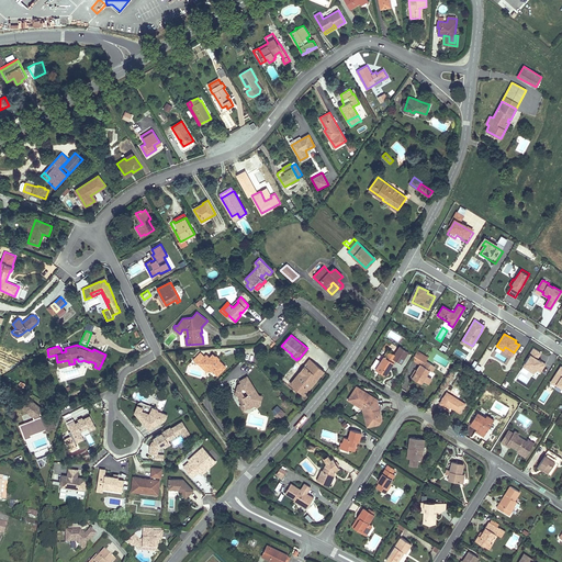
[(389,349),(375,369),(385,375),(395,360),(401,363),(408,351),(400,346),(395,353),(389,349)]
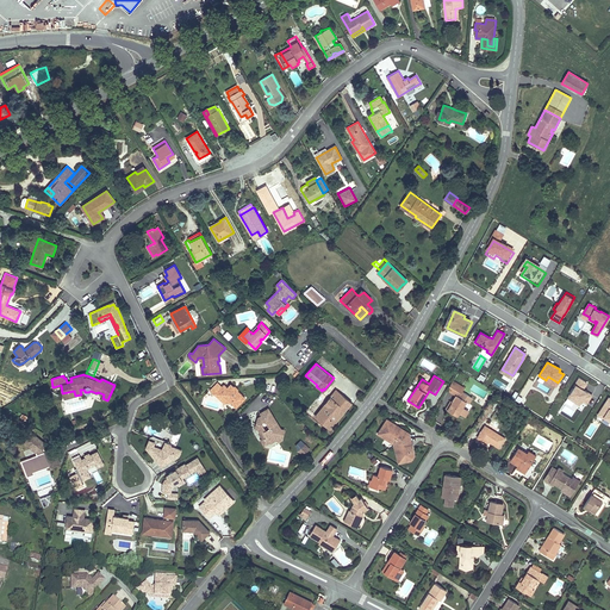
[(558,383),(548,377),(546,380),(555,386),(558,383)]
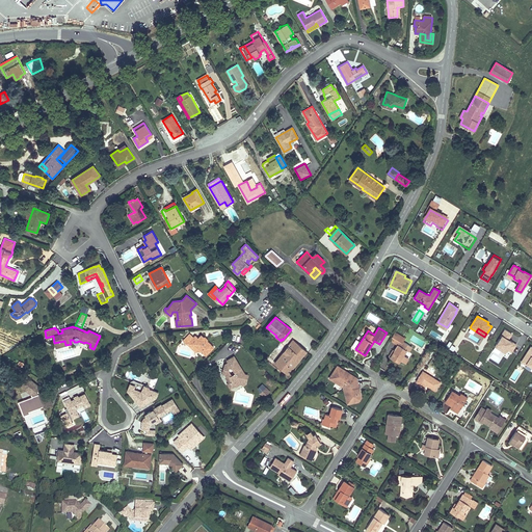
[(511,334),(505,329),(501,336),(502,336),(495,347),(501,350),(502,348),(507,350),(507,349),(511,352),(515,345),(508,340),(511,334)]
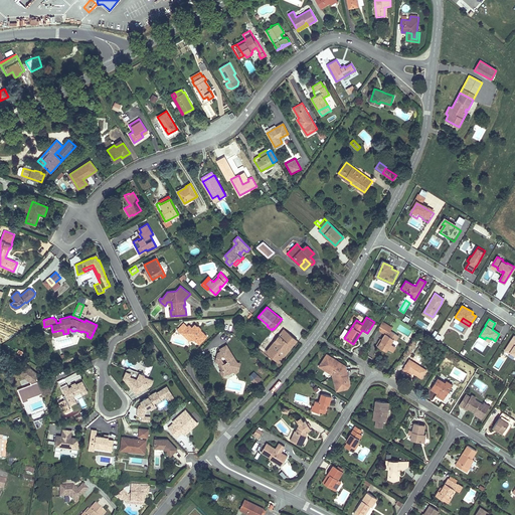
[(184,323),(178,329),(182,334),(185,331),(187,334),(189,332),(193,336),(193,337),(196,340),(199,344),(207,336),(195,324),(192,327),(189,325),(187,327),(184,323)]
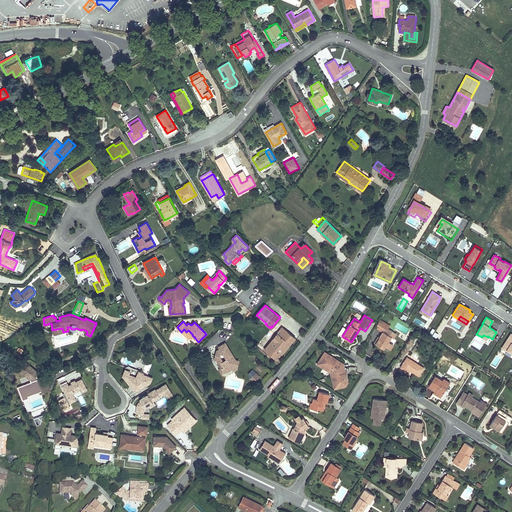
[(389,327),(379,321),(375,327),(383,331),(385,333),(388,328),(389,327)]
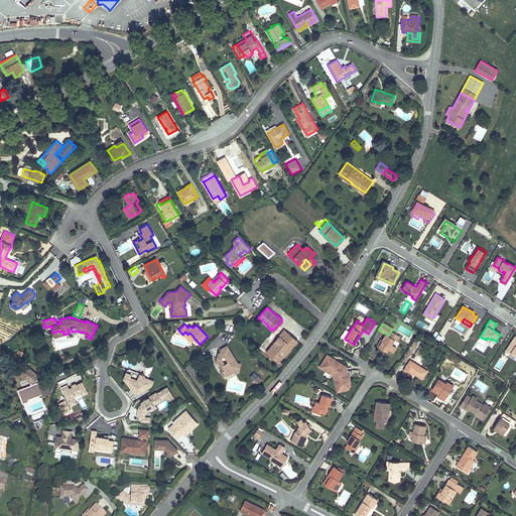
[(279,362),(297,341),(284,330),(279,336),(280,336),(267,352),(279,362)]
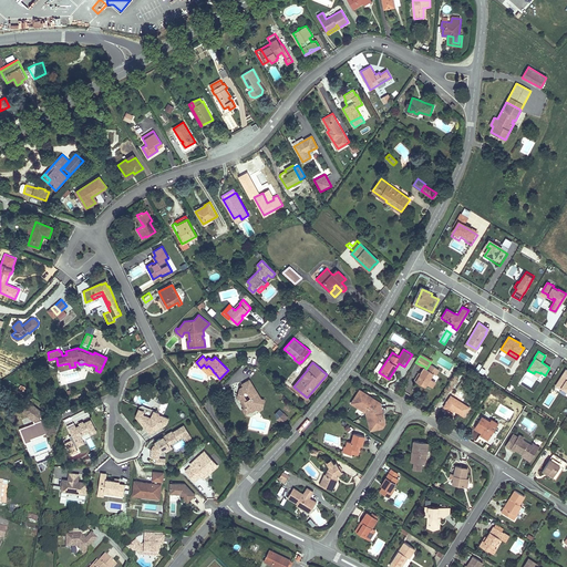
[(424,367),(420,373),(421,373),(416,381),(425,387),(426,383),(430,378),(433,373),(435,374),(439,369),(430,363),(426,369),(424,367)]
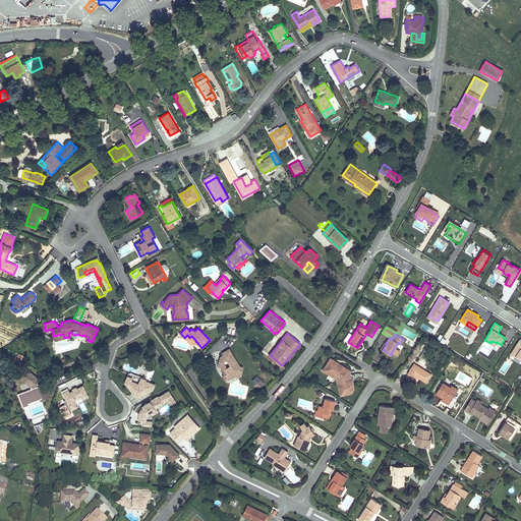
[(187,335),(184,338),(191,344),(198,344),(195,341),(195,340),(191,336),(189,338),(187,335)]
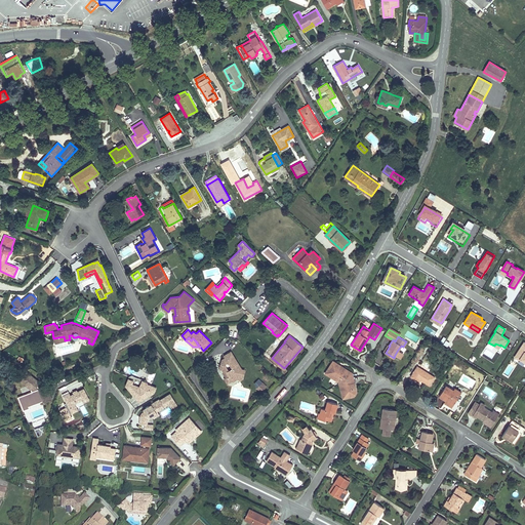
[(524,342),(524,341),(514,357),(519,360),(519,359),(524,362),(524,342)]
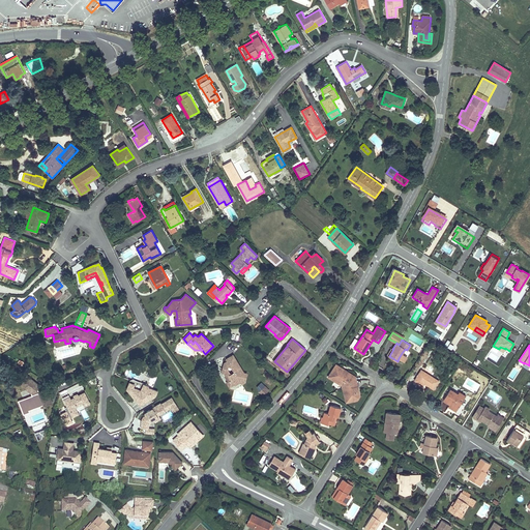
[(241,372),(242,370),(239,369),(240,366),(233,355),(226,359),(228,361),(224,363),(222,372),(225,373),(227,376),(228,376),(229,378),(229,381),(228,381),(227,382),(230,387),(235,384),(235,382),(239,380),(240,382),(241,383),(243,384),(244,383),(247,374),(244,373),(241,372)]
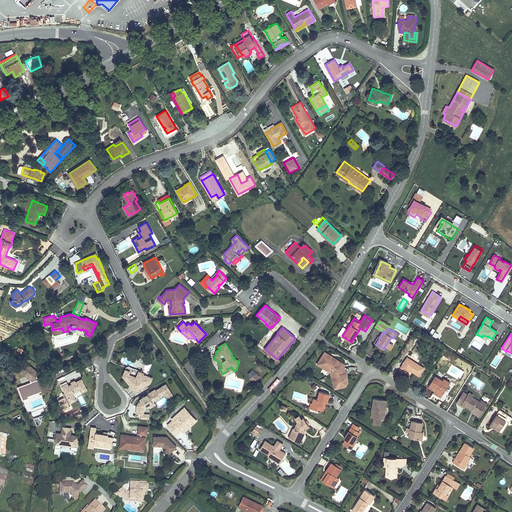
[(345,375),(344,370),(343,370),(341,363),(332,358),(329,357),(330,355),(325,351),(317,363),(329,371),(331,370),(333,368),(334,369),(335,372),(331,373),(334,385),(337,384),(338,388),(345,386),(348,382),(347,378),(344,378),(343,375),(345,375)]
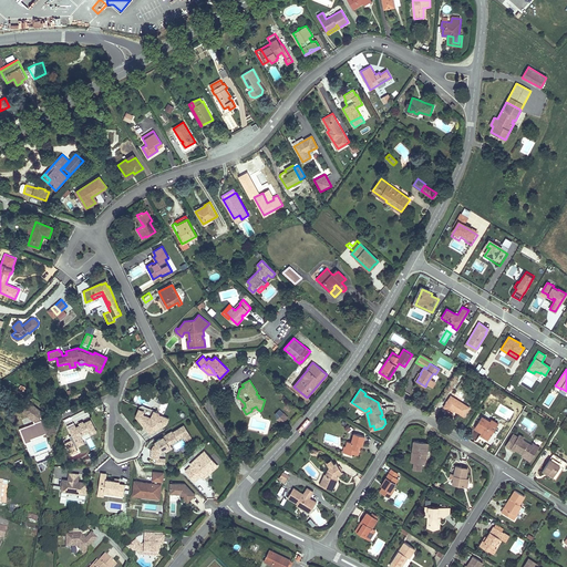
[(552,390),(543,404),(548,409),(558,393),(552,390)]
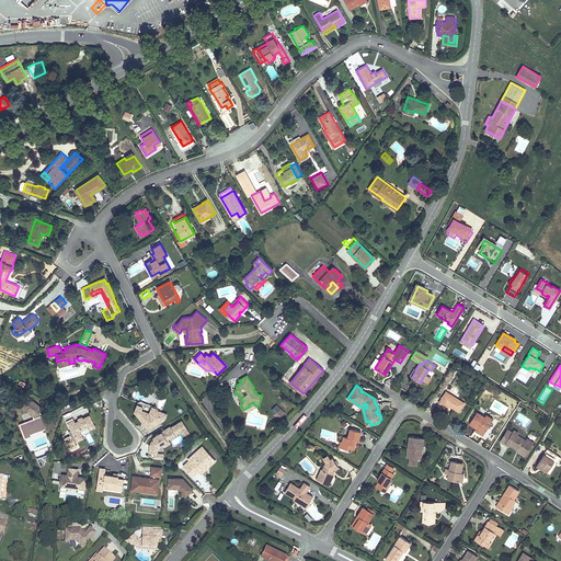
[(362,389),(361,391),(364,392),(374,398),(376,405),(377,405),(378,411),(376,411),(377,414),(380,414),(377,398),(362,389)]
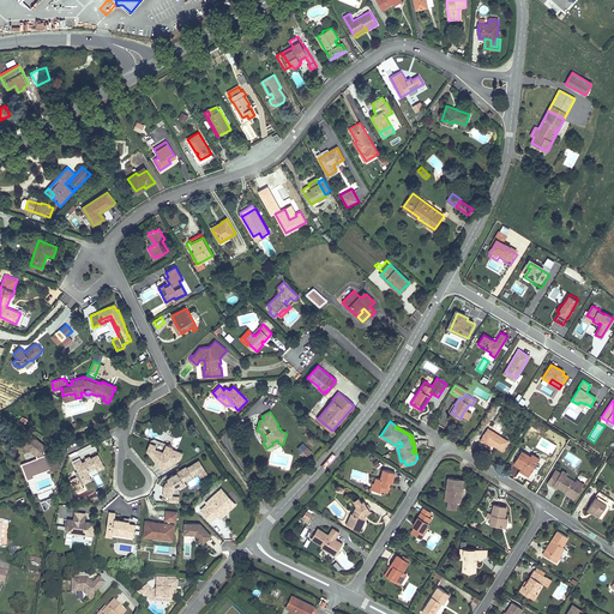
[(503,451),(509,441),(488,428),(481,440),(491,446),(492,444),(503,451)]
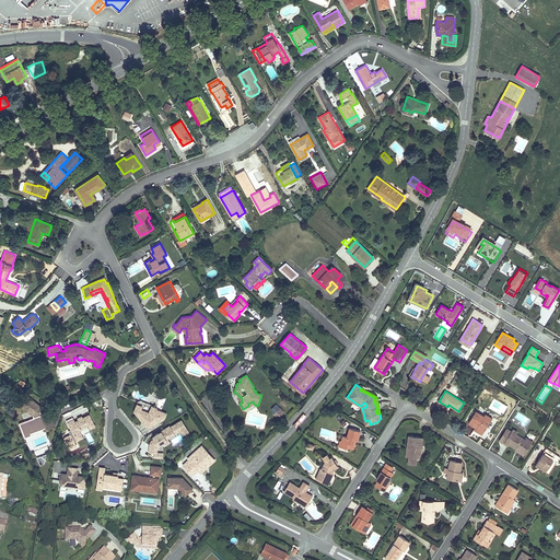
[(164,419),(166,413),(159,410),(160,408),(162,409),(166,398),(156,394),(154,397),(158,398),(158,399),(154,398),(152,403),(156,405),(155,408),(152,406),(149,412),(141,409),(142,406),(137,404),(135,411),(148,429),(164,419)]
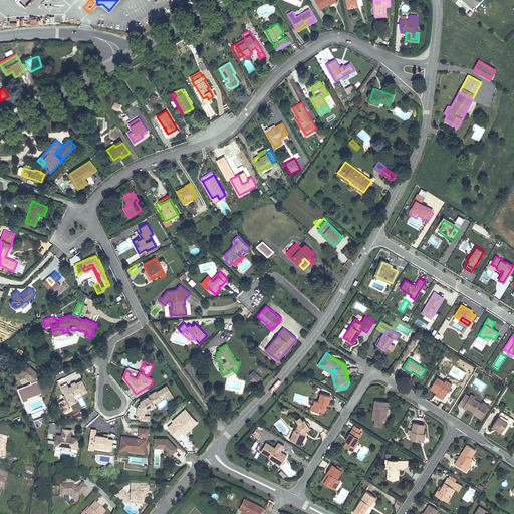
[(19,371),(21,373),(27,364),(26,363),(19,371)]
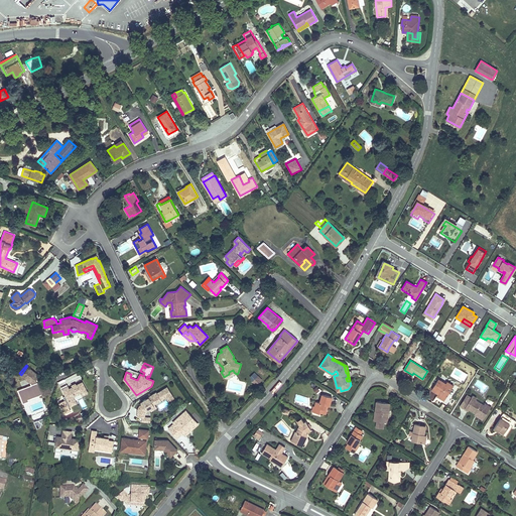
[(27,366),(21,375),(30,382),(31,385),(17,390),(22,402),(27,400),(25,396),(31,393),(32,395),(42,392),(49,389),(46,381),(42,381),(38,382),(36,383),(35,380),(36,378),(39,376),(27,366)]
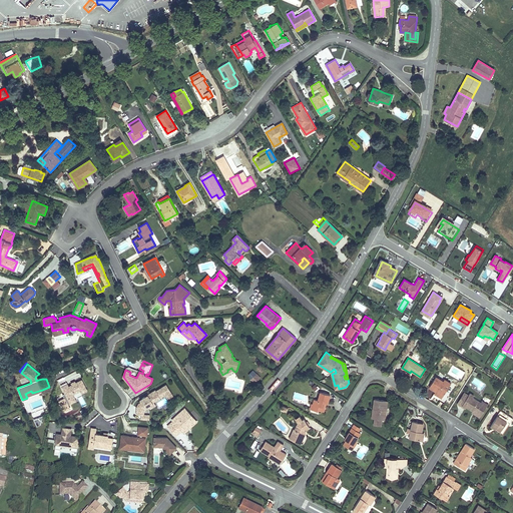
[(136,378),(139,372),(130,368),(128,369),(125,370),(130,372),(129,375),(136,378)]
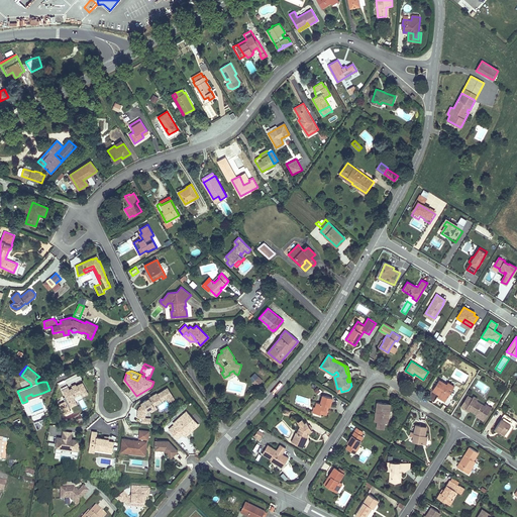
[(446,384),(439,380),(432,390),(439,394),(441,395),(439,397),(445,401),(453,389),(446,384)]
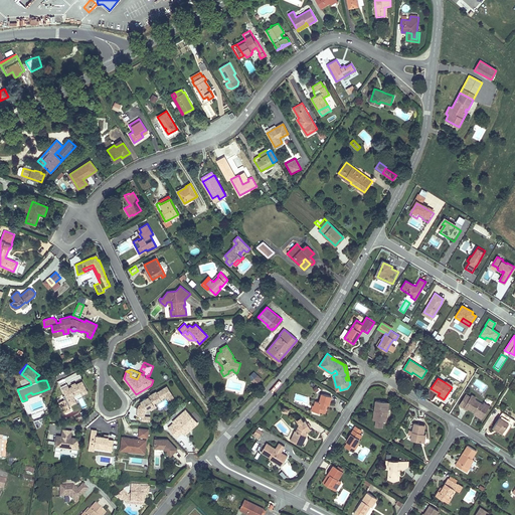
[(67,385),(61,388),(70,405),(76,402),(73,396),(80,392),(82,394),(88,391),(82,381),(76,384),(72,386),(68,388),(67,385)]
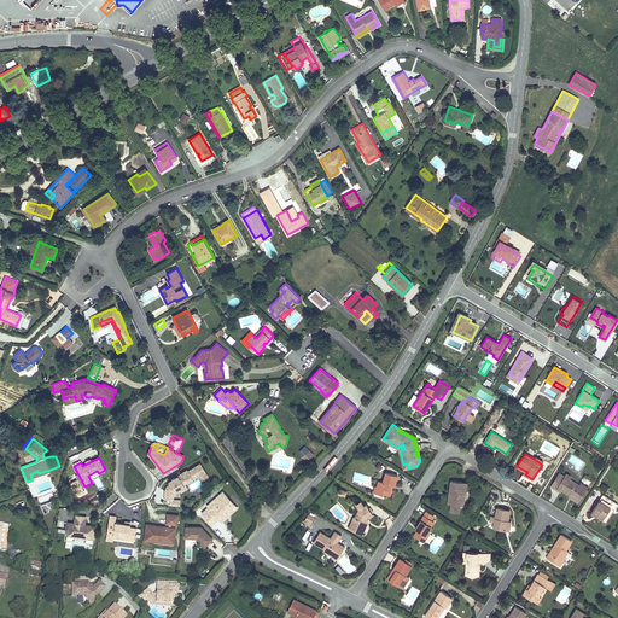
[(165,491),(164,500),(170,500),(170,505),(174,506),(174,500),(174,494),(180,490),(186,487),(185,483),(192,478),(192,479),(197,477),(197,476),(199,474),(203,479),(208,477),(199,464),(194,467),(188,472),(187,470),(178,476),(178,477),(179,478),(178,479),(176,478),(175,479),(174,478),(172,479),(172,481),(169,483),(170,485),(167,487),(165,491)]
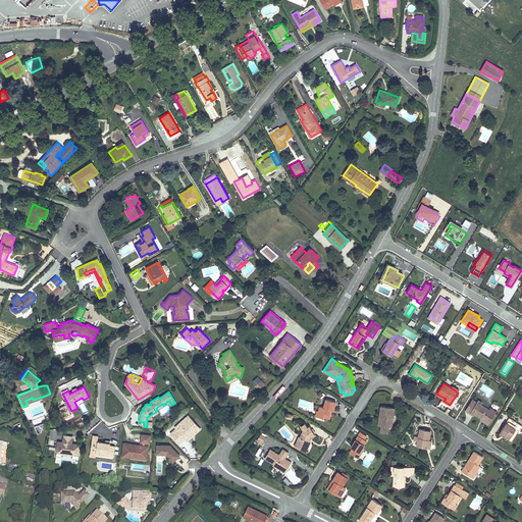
[(51,397),(50,394),(43,397),(33,400),(32,398),(25,401),(28,405),(22,407),(23,409),(30,406),(29,405),(43,399),(44,400),(51,397)]
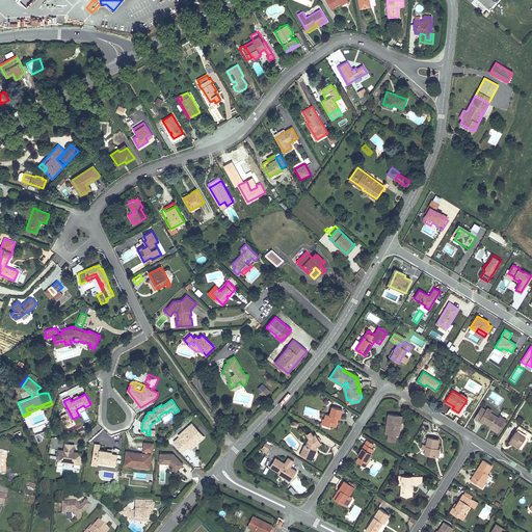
[(342,409),(331,406),(329,415),(325,414),(324,419),(326,419),(324,425),(328,426),(330,425),(336,426),(337,422),(336,419),(336,417),(338,418),(340,418),(342,409)]
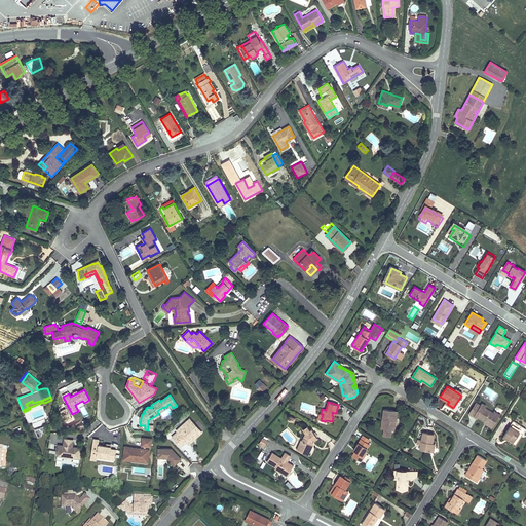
[(474,415),(481,405),(477,402),(470,413),(478,418),(478,417),(474,415)]
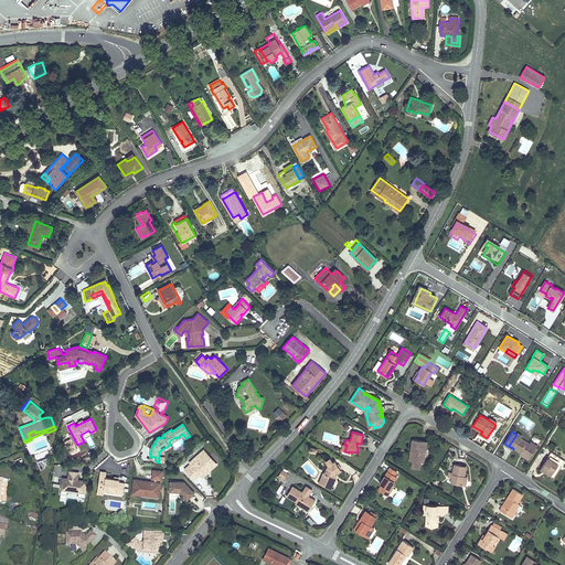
[(516,435),(509,446),(513,448),(514,448),(521,451),(530,458),(536,447),(530,444),(521,438),(522,436),(518,433),(516,435)]
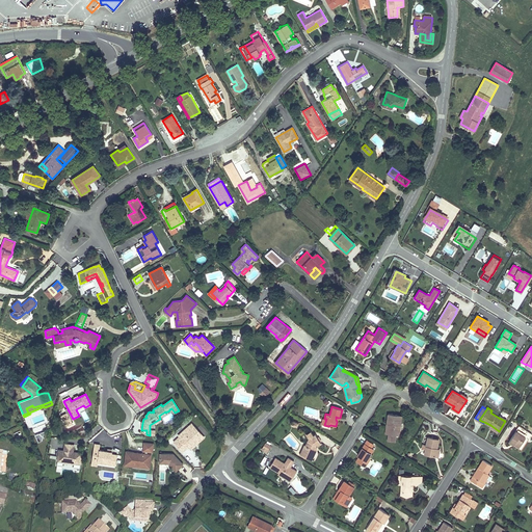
[(402,416),(389,414),(388,423),(390,423),(388,441),(395,442),(396,434),(399,435),(402,416)]
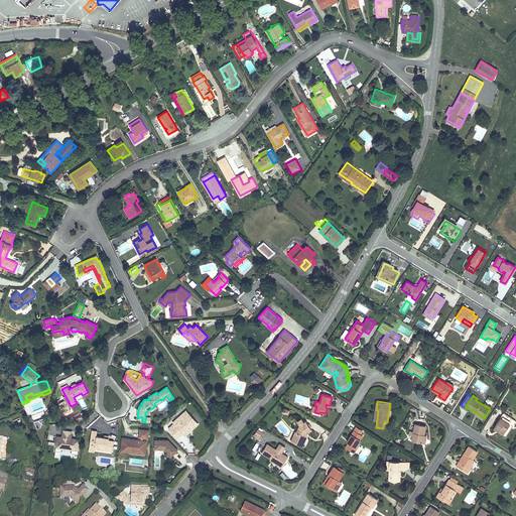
[(185,410),(173,422),(174,423),(168,428),(177,437),(182,432),(185,435),(189,431),(186,427),(191,422),(190,421),(194,418),(185,410)]
